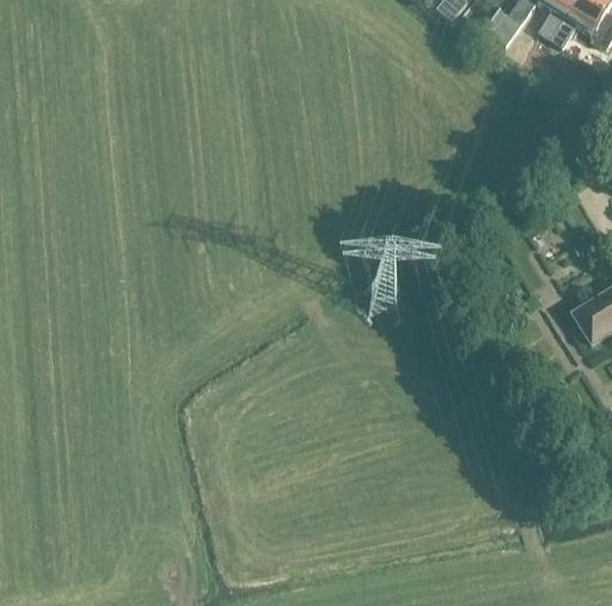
[(451,20),(467,0),(445,0),(438,8),(451,20)]
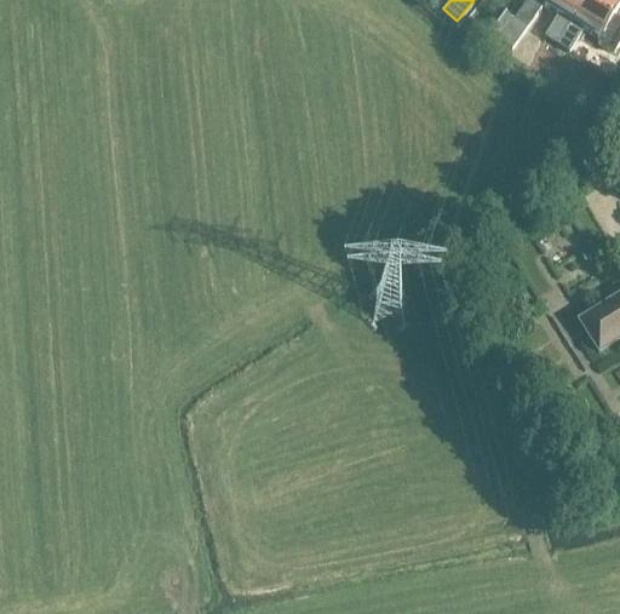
[(512,45),(544,1),(543,0),(523,0),(512,16),(499,36),(512,45)]
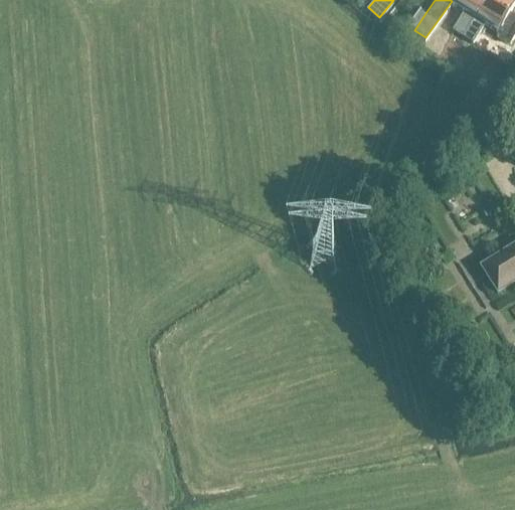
[(463,34),(483,0),(453,0),(452,1),(464,8),(452,27),(463,34)]
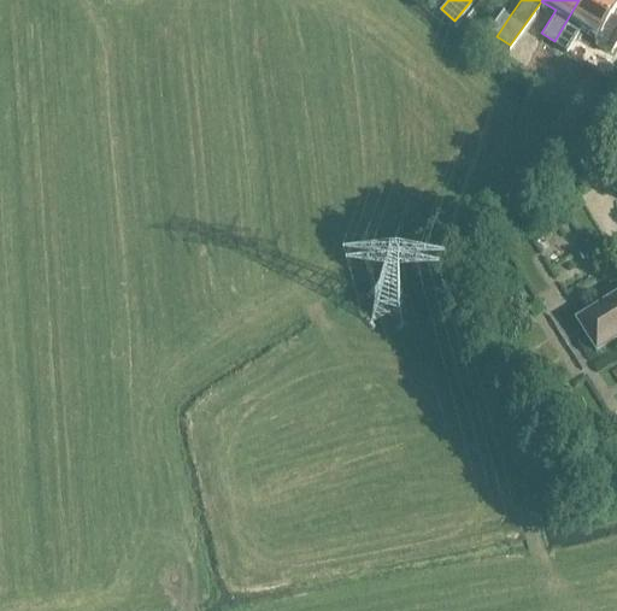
[(616,39),(616,16),(610,12),(616,0),(579,0),(554,41),(566,48),(580,25),(597,35),(594,39),(611,50),(616,39)]
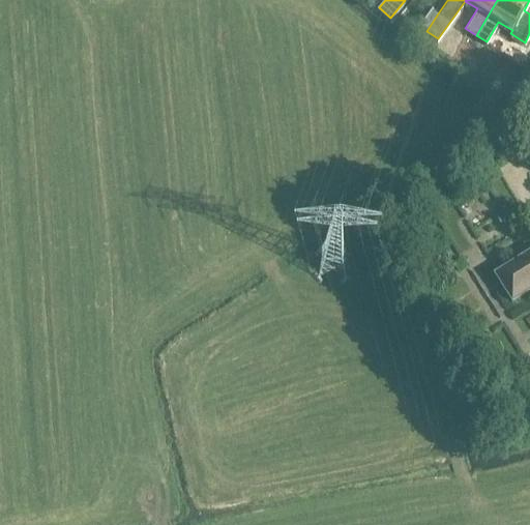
[(427,31),(438,13),(424,4),(413,21),(427,31)]
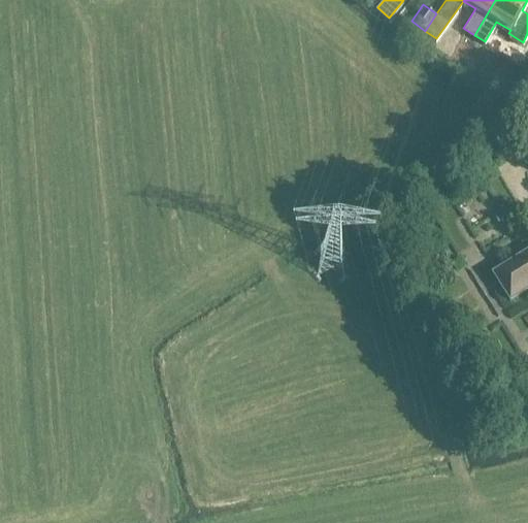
[(527,249),(493,271),(509,298),(527,286),(527,249)]
